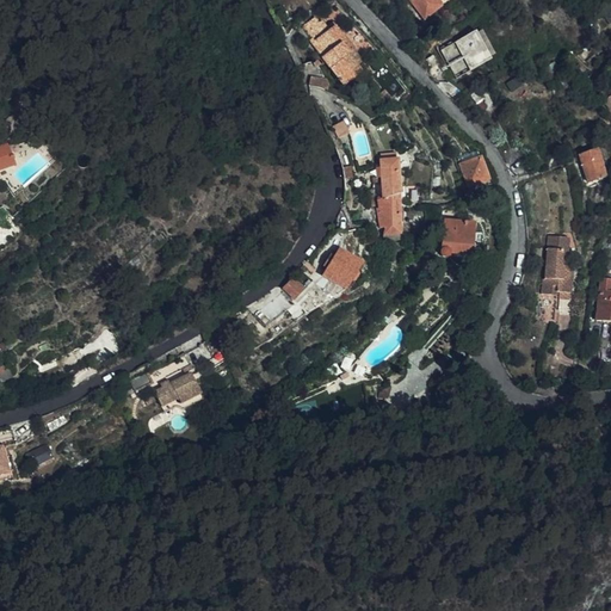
[(407,0),(424,18),(436,7),(440,12),(451,2),(449,0),(407,0)]
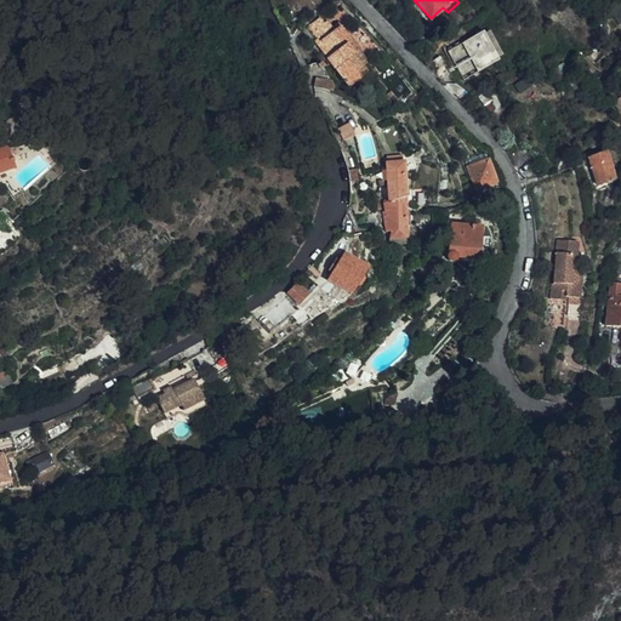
[(332,33),(322,17),(309,26),(320,40),(317,43),(351,86),(375,68),(343,26),(332,33)]
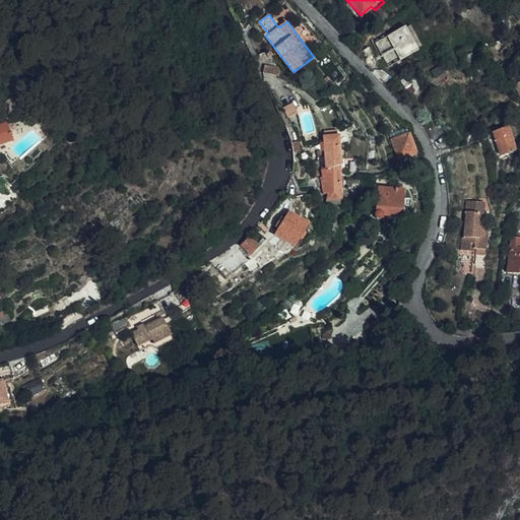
[(389,64),(418,52),(407,25),(374,40),(380,56),(385,55),(389,64)]
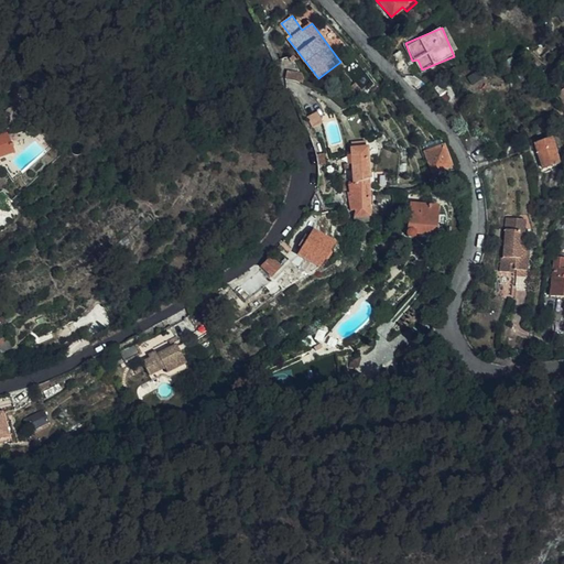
[(278,68),(282,77),(297,80),(303,84),(299,72),(278,68)]
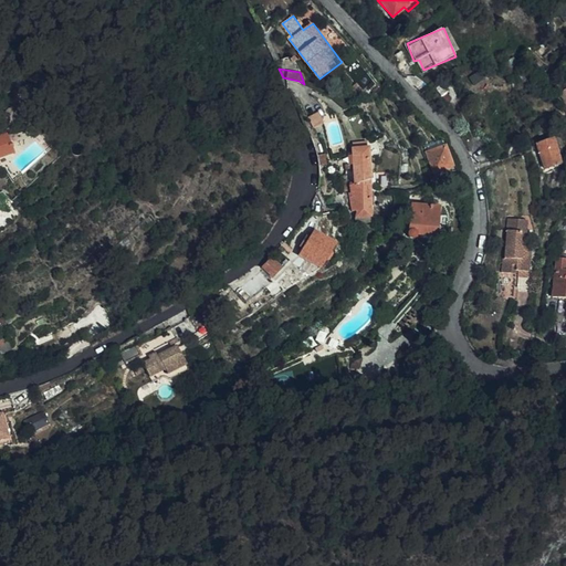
[(362,88),(346,70),(338,75),(355,94),(362,88)]
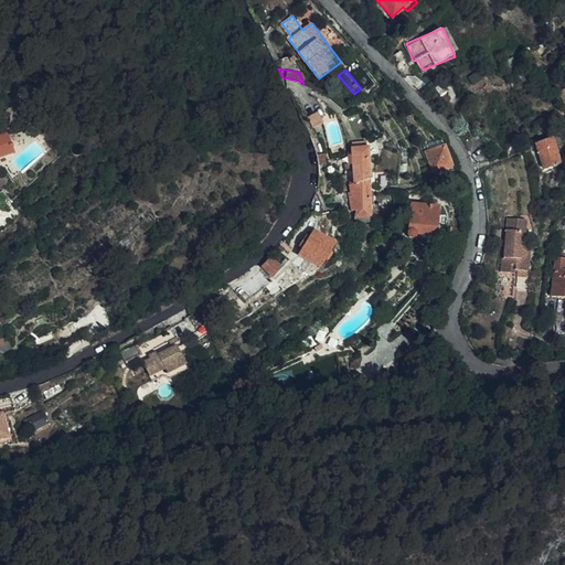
[(471,75),(478,82),(483,78),(479,71),(471,75)]
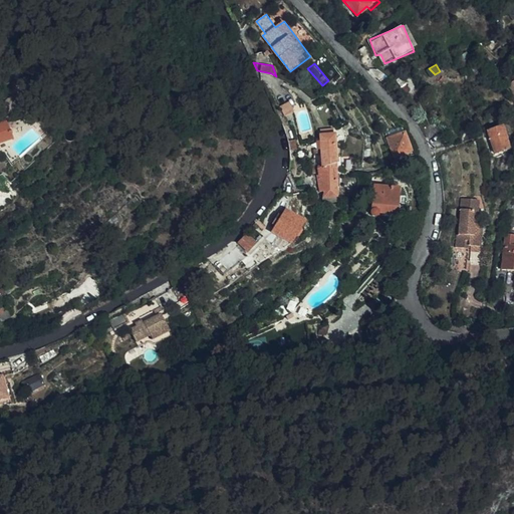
[(293,110),(287,100),(278,105),(283,116),(293,110)]
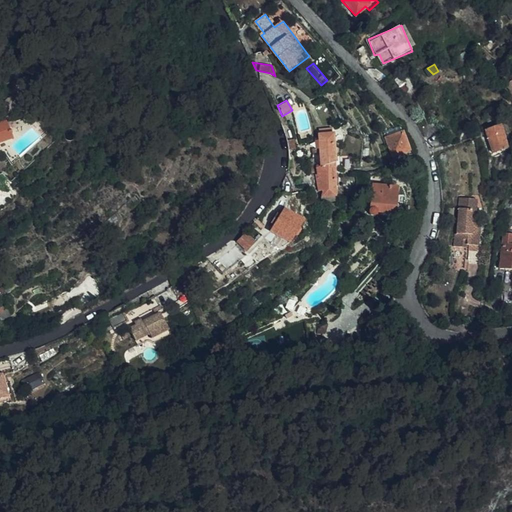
[(0,122),(0,142),(13,137),(7,121),(0,122)]
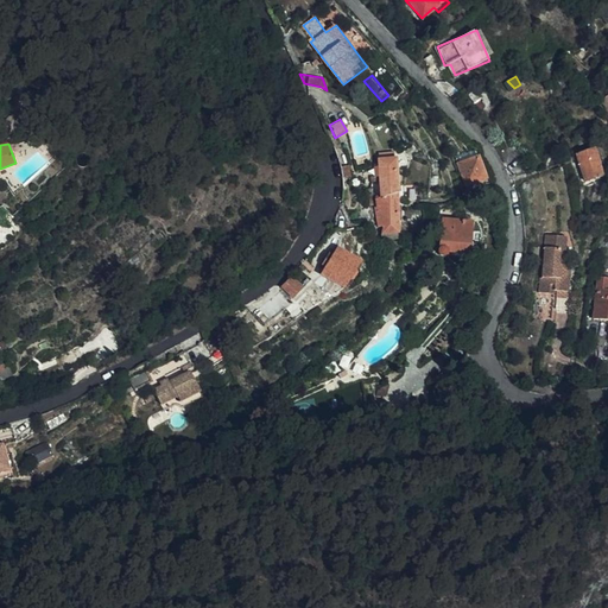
[(602,176),(595,150),(577,154),(584,179),(602,176)]
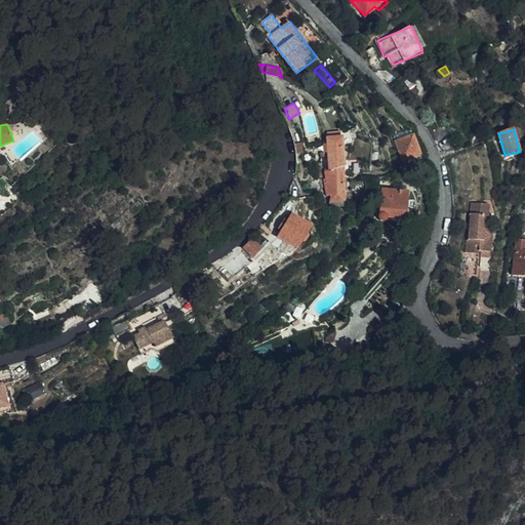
[(332,135),(327,135),(326,135),(327,165),(340,164),(342,164),(341,135),(340,135),(332,135)]
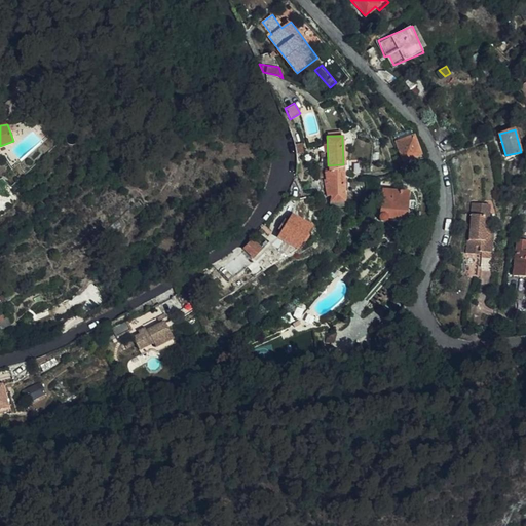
[(420,153),(414,136),(398,141),(405,158),(420,153)]
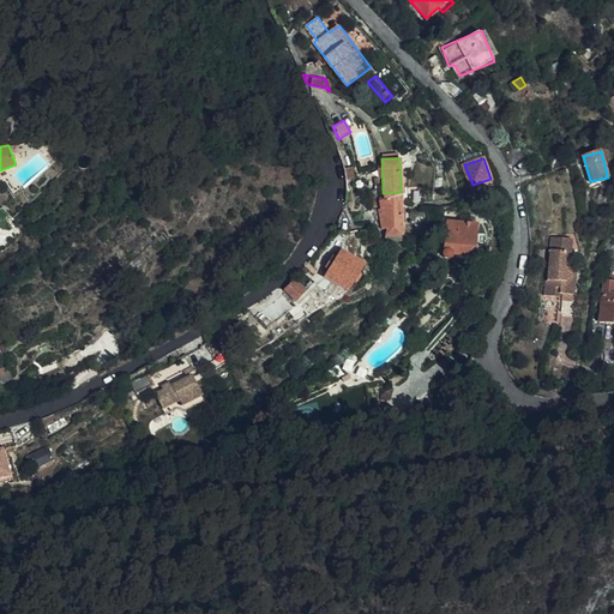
[(349,167),(342,169),(344,180),(351,179),(349,167)]
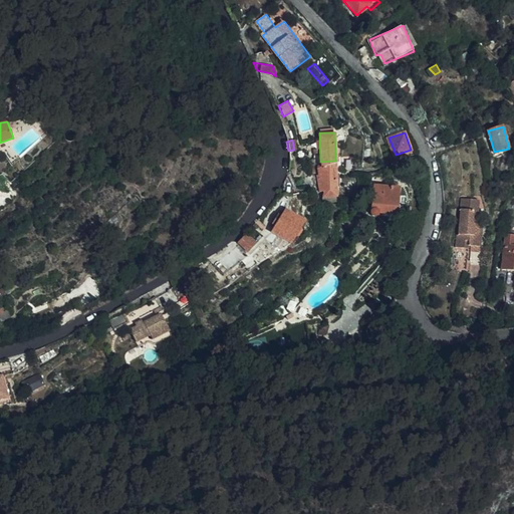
[(320,162),(321,164),(316,165),(317,172),(315,173),(317,189),(320,189),(321,194),(335,194),(335,178),(337,178),(337,173),(335,173),(335,161),(333,161),(320,162)]
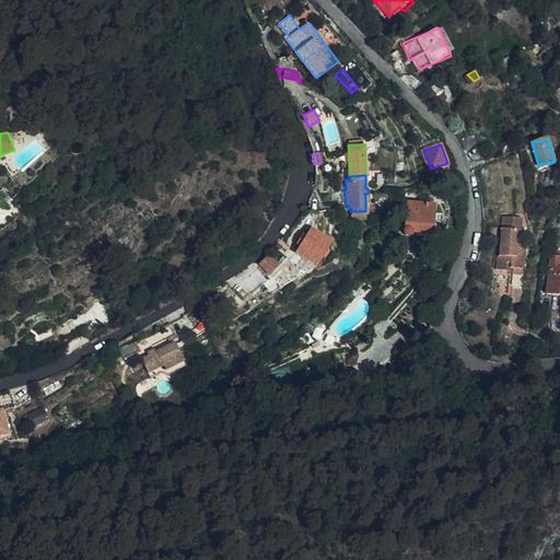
[(9,208),(9,194),(4,189),(0,190),(0,205),(2,207),(9,208)]
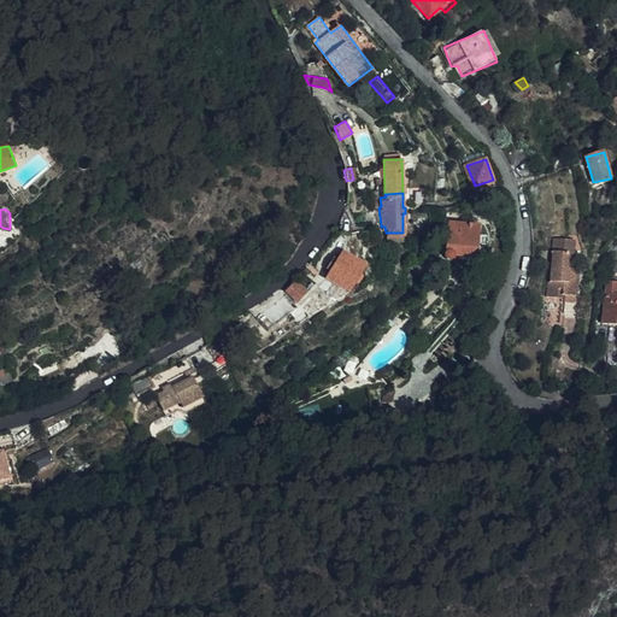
[(475,256),(477,222),(447,219),(447,222),(441,221),(440,229),(442,233),(441,248),(446,250),(445,253),(445,256),(446,257),(448,258),(450,258),(452,256),(453,254),(453,253),(458,254),(475,256)]
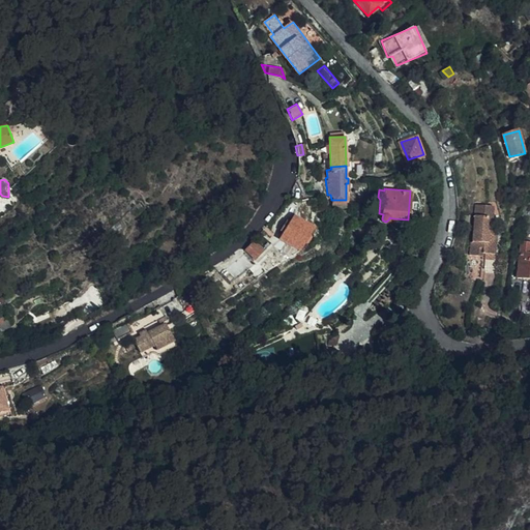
[(473,241),(471,256),(480,257),(481,248),(484,248),(484,255),(487,255),(487,259),(495,260),(498,232),(492,232),(494,205),(478,204),(475,241),(473,241)]
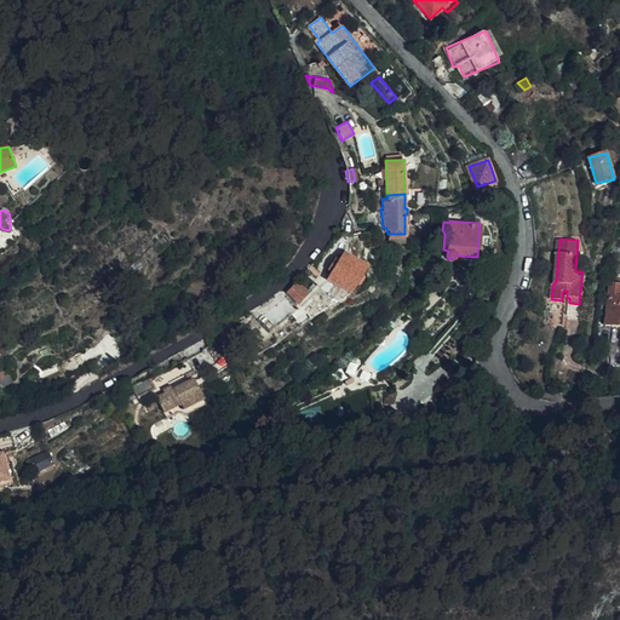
[(348,293),(365,267),(342,253),(325,279),(348,293)]
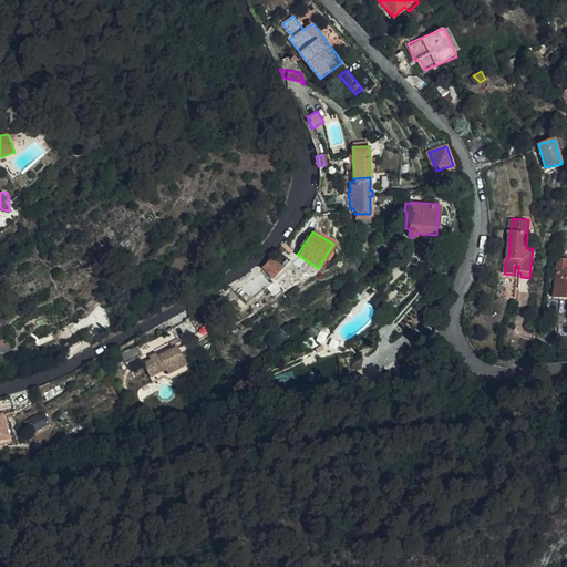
[(398,243),(388,237),(380,248),(390,255),(398,243)]
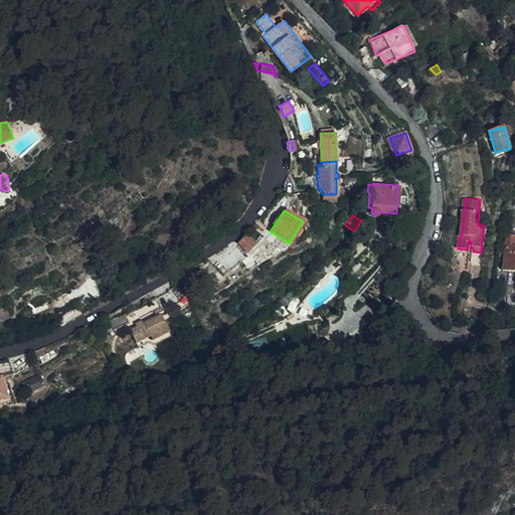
[(244,233),(235,243),(245,252),(253,243),(244,233)]
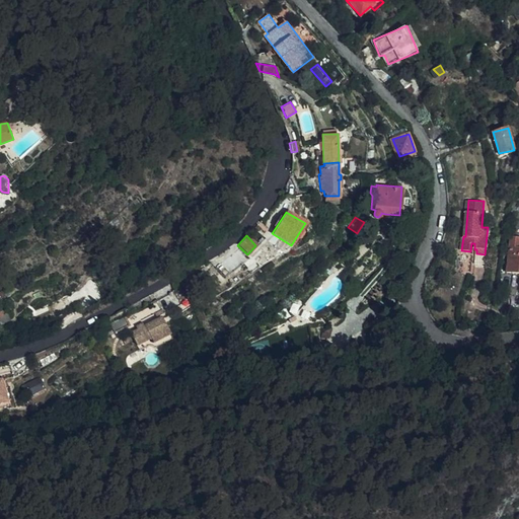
[(518,236),(511,236),(507,272),(518,272),(518,236)]
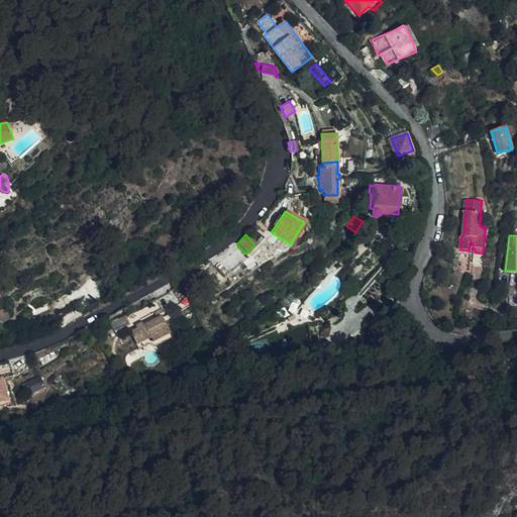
[(236,247),(216,268),(217,270),(237,256),(242,262),(246,257),(236,247)]
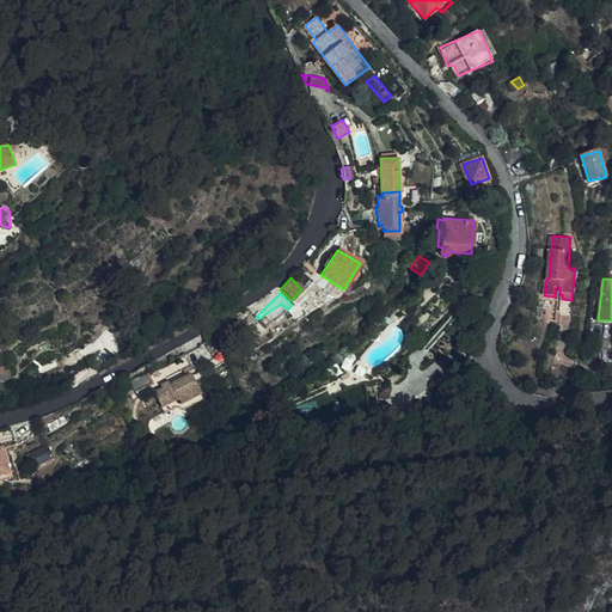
[(257,319),(256,317),(252,320),(265,332),(287,310),(281,304),(257,319)]
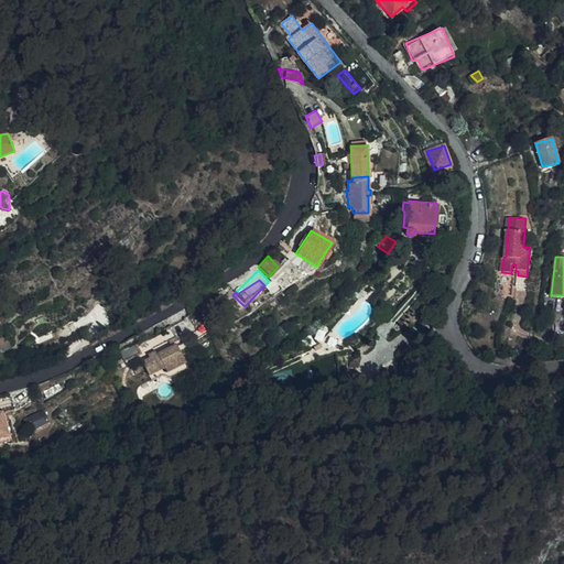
[(270,293),(277,290),(274,284),(268,289),(270,293)]
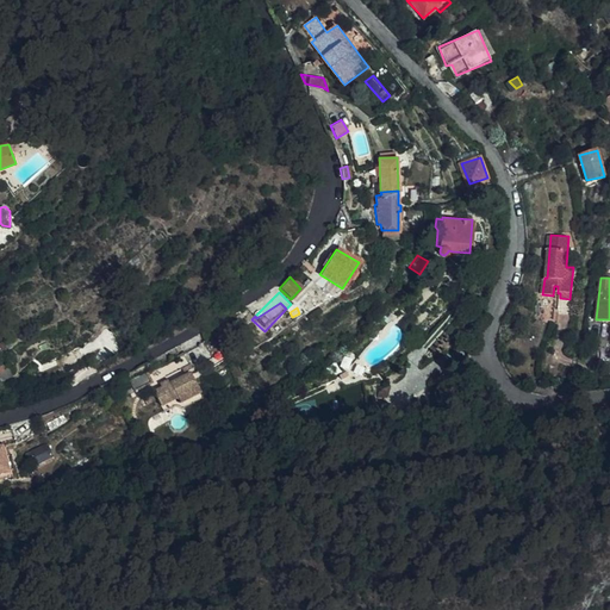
[(201,342),(181,355),(190,369),(210,360),(201,342)]
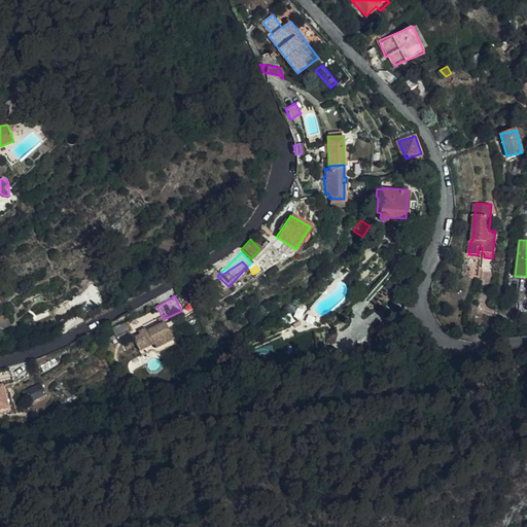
[(399,327),(395,317),(381,323),(385,334),(399,327)]
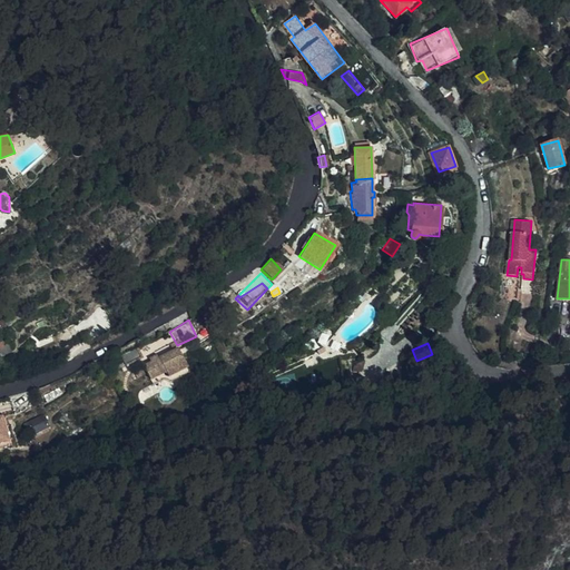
[(159,354),(158,351),(150,356),(151,359),(139,365),(147,381),(163,373),(165,379),(185,367),(175,346),(159,354)]
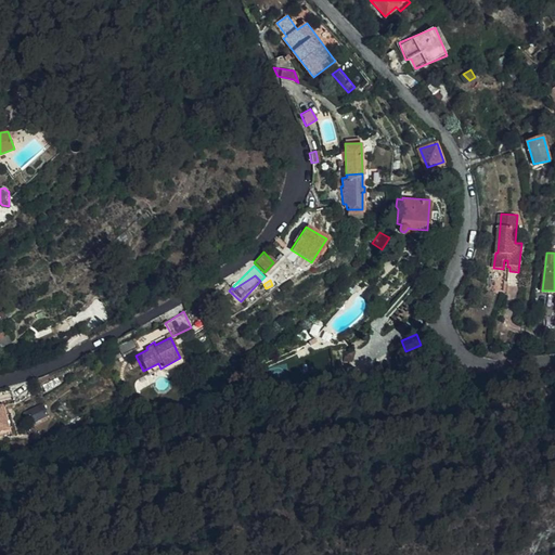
[(138,348),(134,341),(118,349),(121,357),(138,348)]
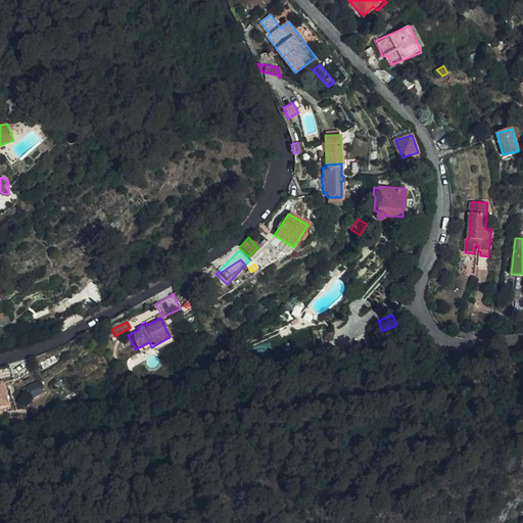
[(5,383),(2,384),(7,403),(8,409),(11,408),(5,383)]
